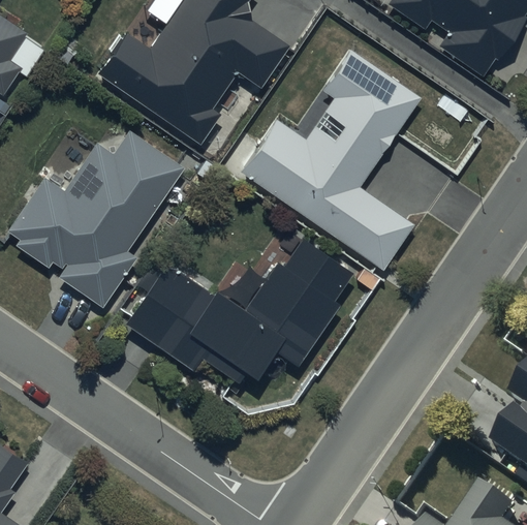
[(124,33),(96,76),(199,141),(219,109),(215,105),(233,78),(253,90),(285,40),(244,14),(252,0),(181,0),(151,50),(124,33)]
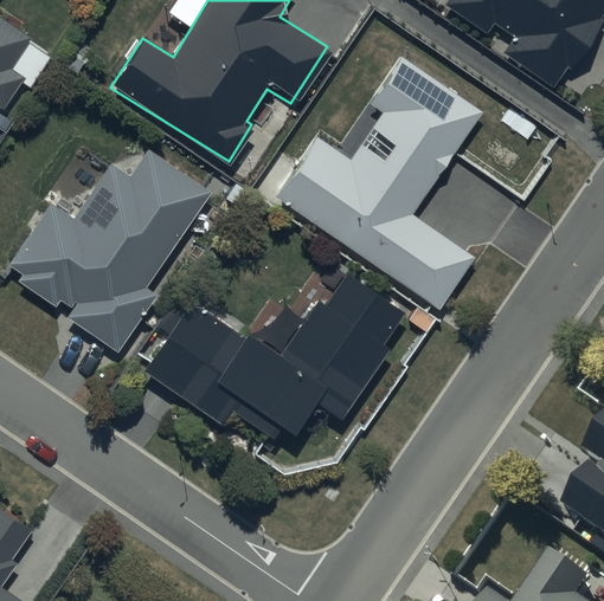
[(603,0),(456,0),(505,32),(496,45),(557,84),(603,12),(603,0)]
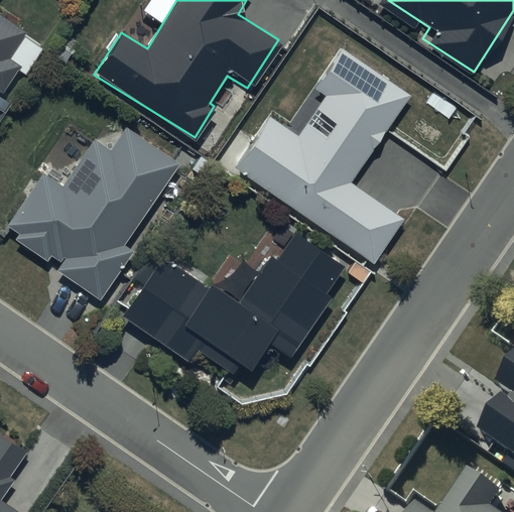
[(0,90),(1,91),(18,65),(8,58),(24,34),(0,17),(0,90)]
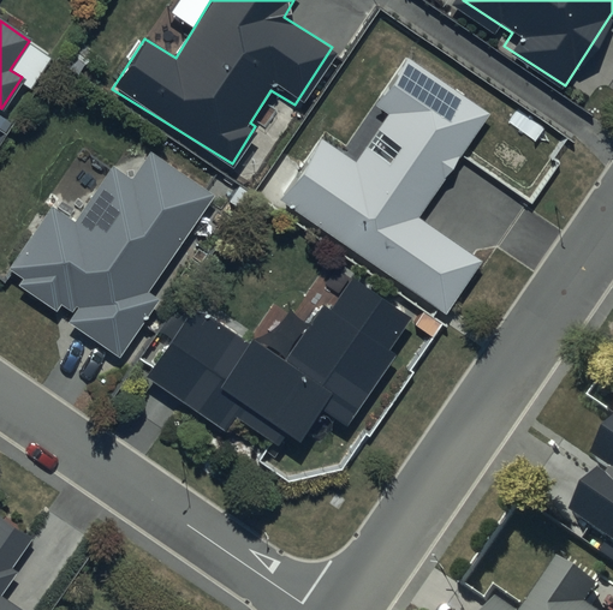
[(322,138),(280,201),(444,311),(478,261),(418,220),(489,114),(404,57),(373,103),(387,114),(356,161),(322,138)]
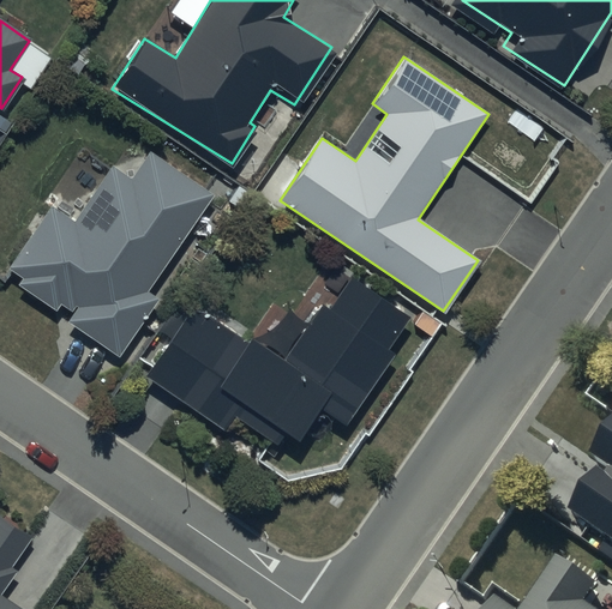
[(144,288),(209,198),(151,155),(130,185),(109,169),(73,219),(54,206),(9,270),(22,279),(18,284),(58,313),(65,303),(75,311),(69,319),(114,351),(154,296),(144,288)]
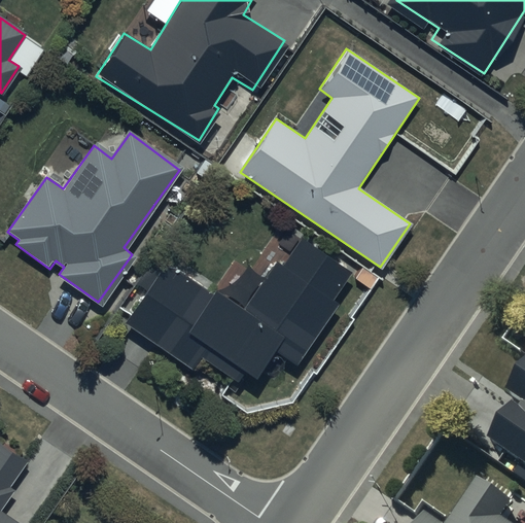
[(166,264),(125,323),(187,367),(194,357),(231,383),(243,365),(254,374),(275,344),(293,357),(355,269),(298,230),(245,305),(215,284),(209,292),(166,264)]
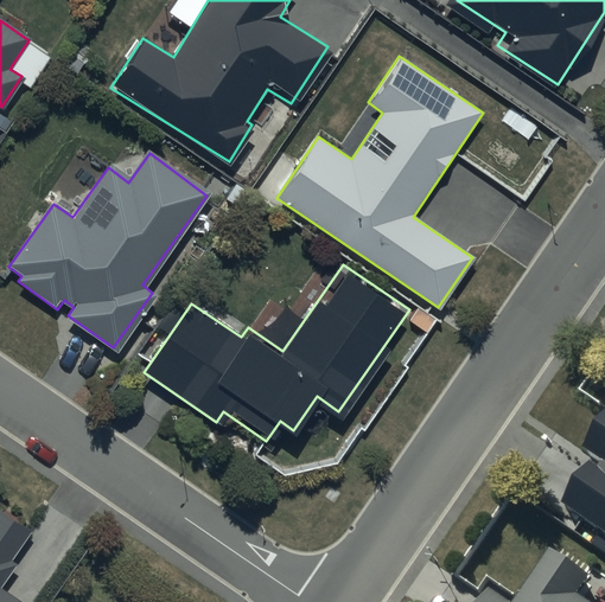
[(594,459),(559,508),(604,540),(604,423),(585,453),(594,459)]
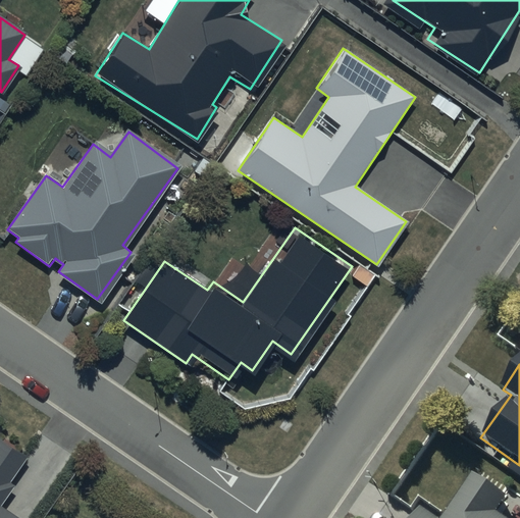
[(14,517),(0,508),(0,500),(29,457),(0,437),(0,517),(14,517)]
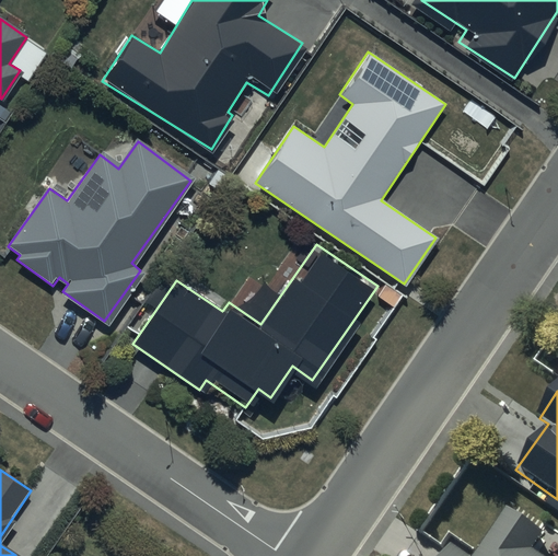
[(537,555),(547,541),(511,517),(485,555),(461,555),(454,551),(451,555),(537,555)]
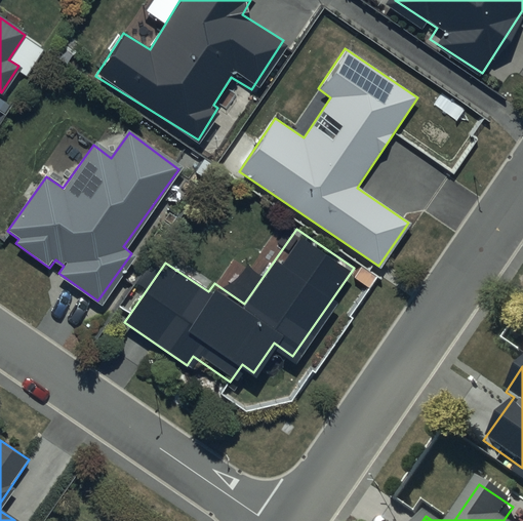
All buildings are outlined.
